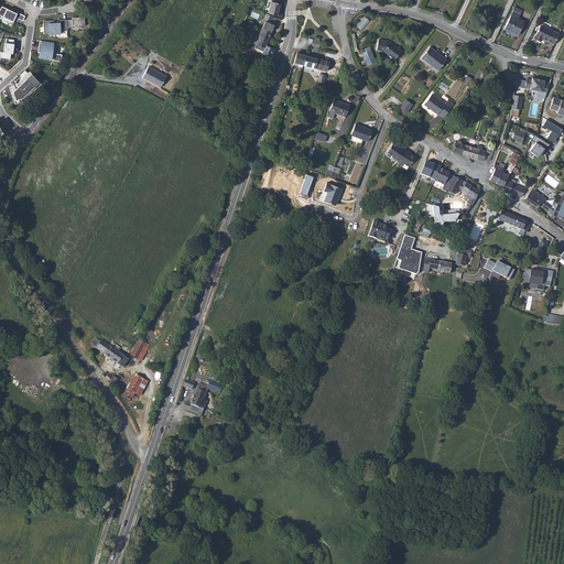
[(278,17),(280,0),(271,0),(268,13),(278,17)]
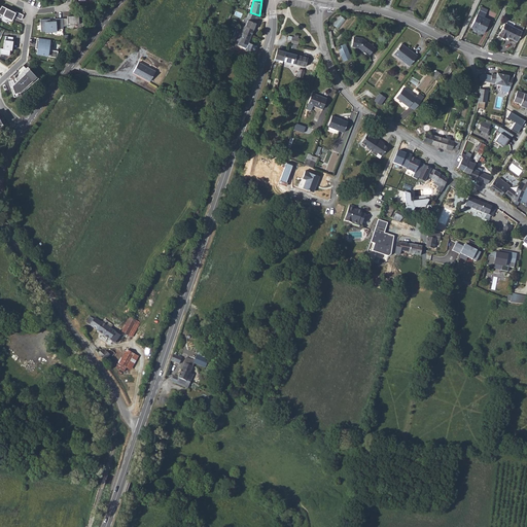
[(0,8),(0,13),(12,21),(14,16),(22,20),(24,15),(16,11),(15,12),(2,6),(0,9),(0,8)]
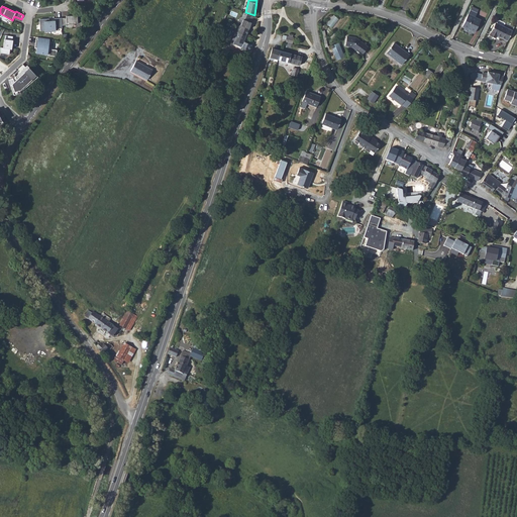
[(478,29),(484,17),(478,15),(480,10),(474,7),(466,24),(478,29)]
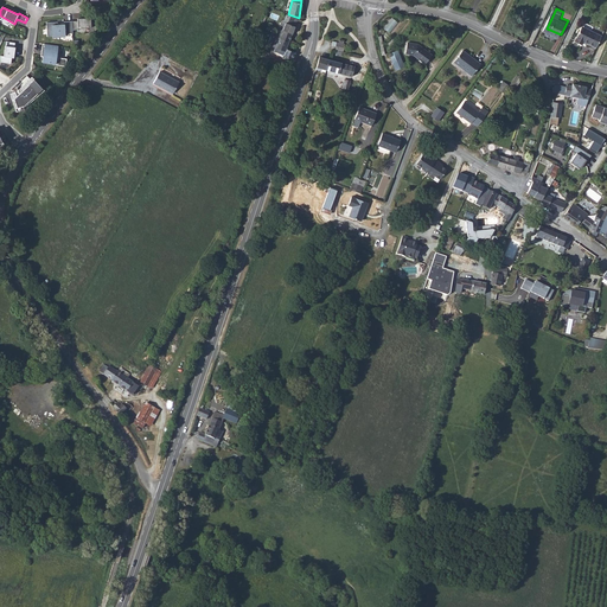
[(283,29),(294,33),(296,26),(293,25),(294,18),(287,14),(285,19),(282,19),(279,26),(283,29)]
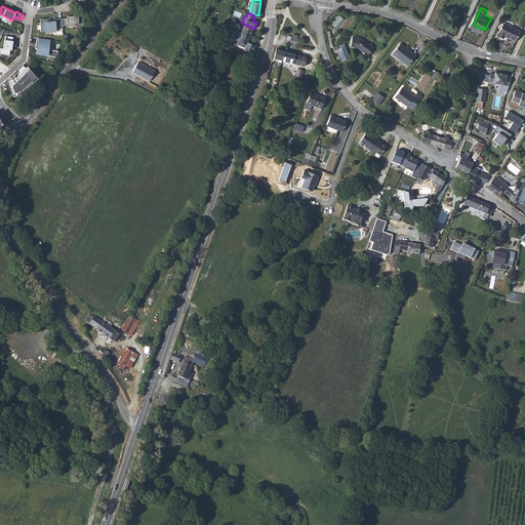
[(63,18),(63,26),(68,26),(68,25),(79,24),(79,26),(83,26),(83,19),(79,19),(79,15),(69,15),(69,17),(63,18)]
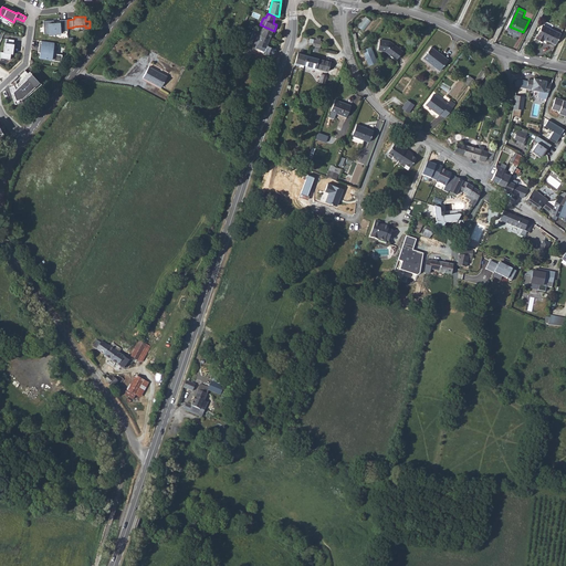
[(67,28),(67,20),(60,20),(60,22),(53,23),(53,20),(43,21),(44,33),(49,33),(49,34),(61,33),(61,31),(67,31),(67,28)]
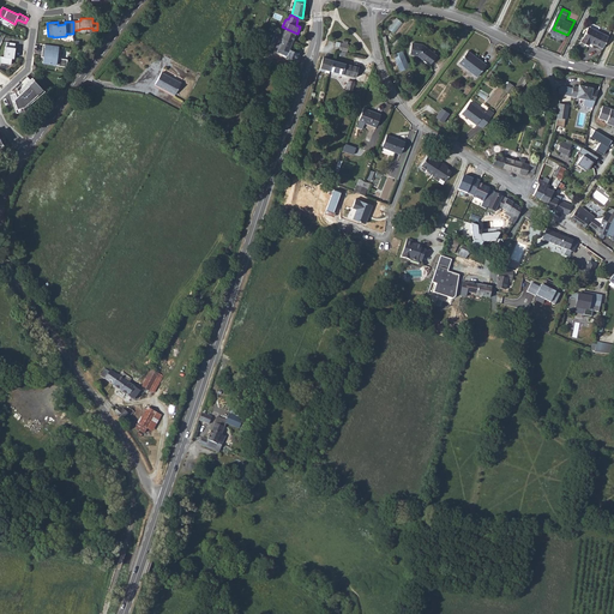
[(594,40),(607,46),(612,32),(591,23),(584,40),(593,42),(594,40)]
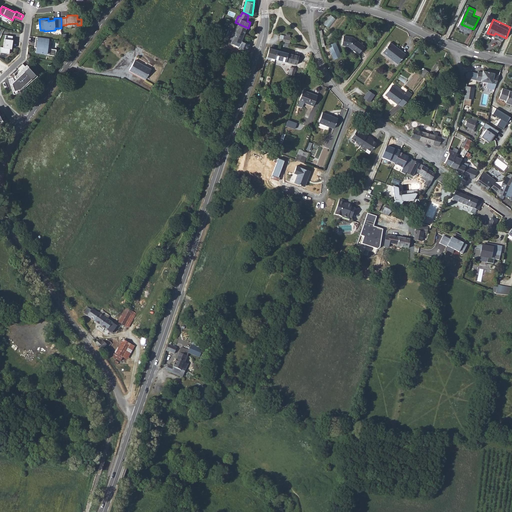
[(235,31),(244,35),(248,28),(239,24),(235,31)]
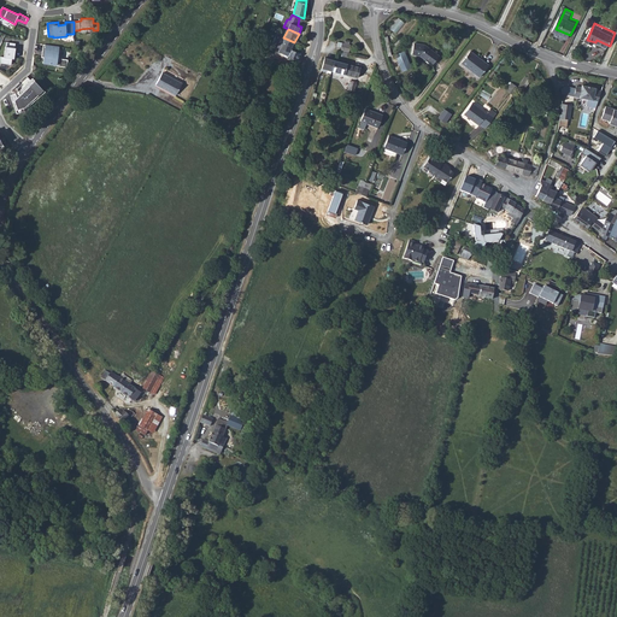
[(276,43),(281,45),(292,50),(294,42),(283,37),(280,36),(276,43)]
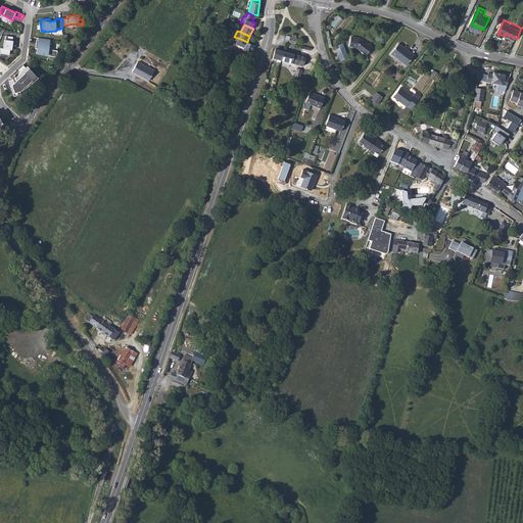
[(13,37),(4,36),(3,48),(1,47),(0,54),(0,57),(8,59),(11,56),(11,51),(13,51),(13,42),(13,37)]
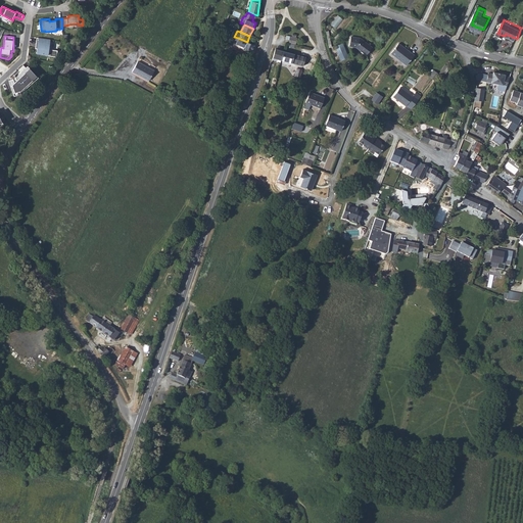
[(297,38),(287,36),(286,42),(290,43),(295,44),(297,38)]
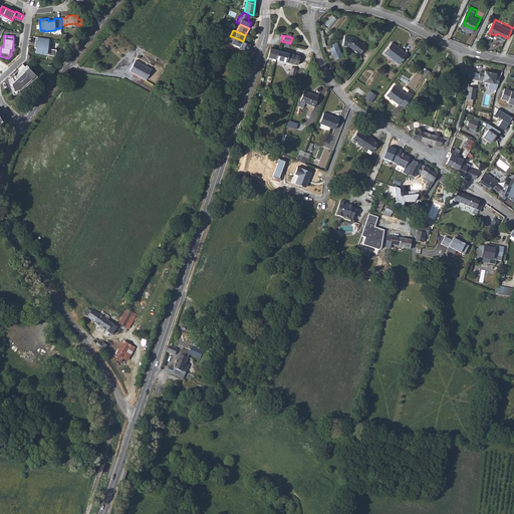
[(345,35),(344,45),(350,46),(360,54),(366,46),(354,37),(345,35)]
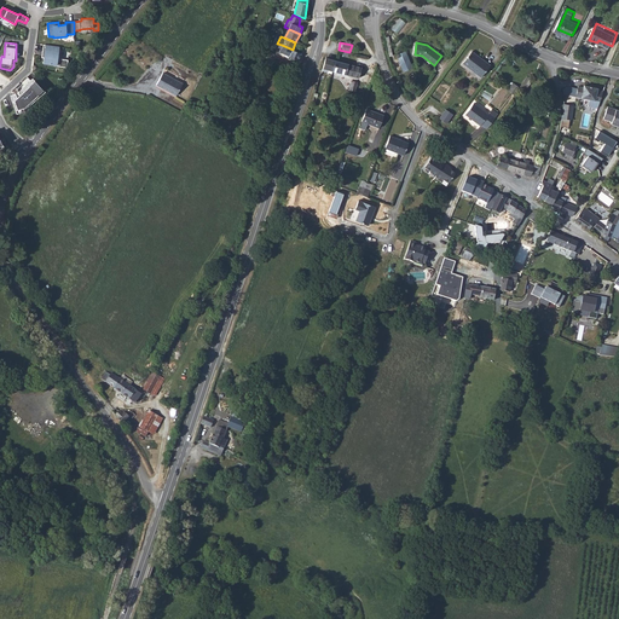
[(59,47),(44,45),(41,57),(44,58),(44,63),(57,65),(57,67),(67,68),(68,61),(58,58),(59,47)]
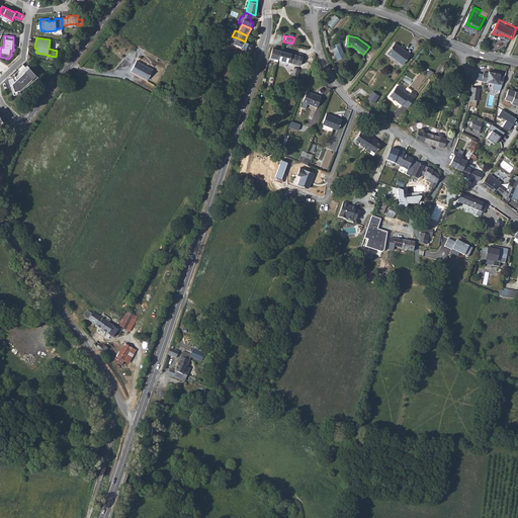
[(234,41),(249,50),(251,44),(245,41),(236,37),(234,41)]
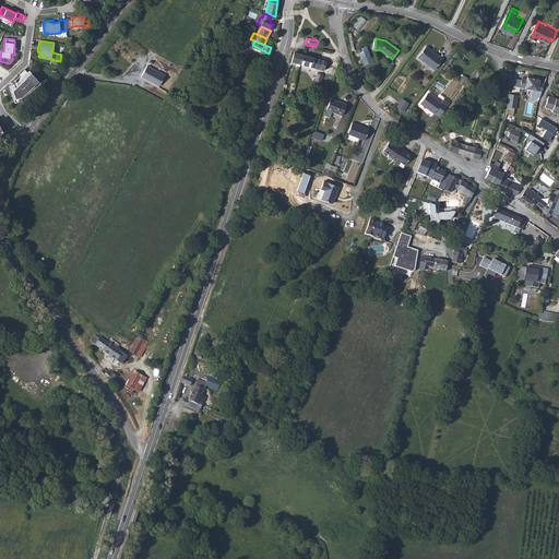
[(428,47),(420,58),(429,64),(430,64),(437,70),(444,60),(428,47)]
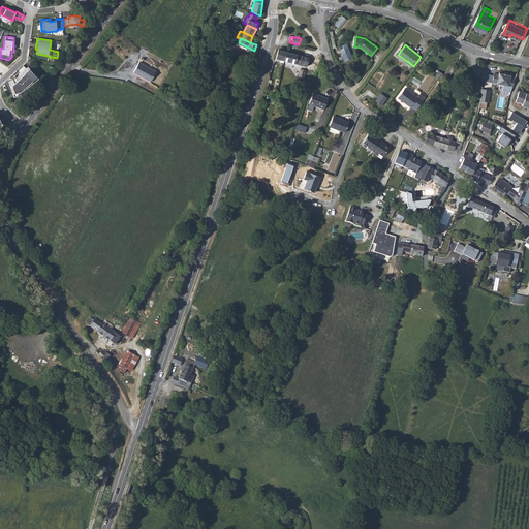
[(346,45),(339,50),(345,63),(352,60),(346,45)]
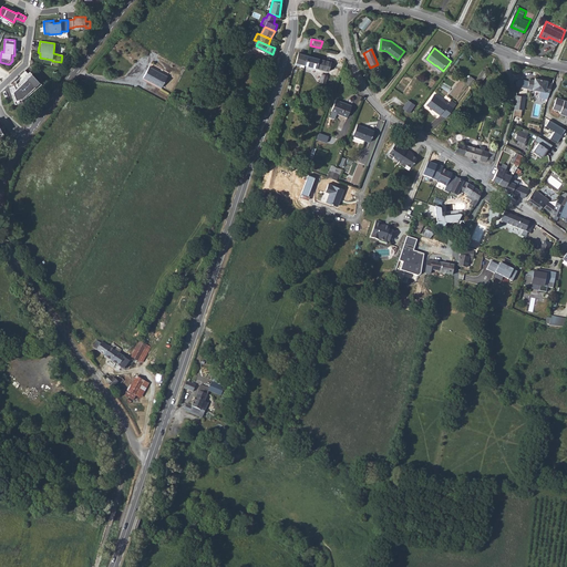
[(300,51),(297,63),(301,64),(301,62),(306,63),(308,53),(300,51)]
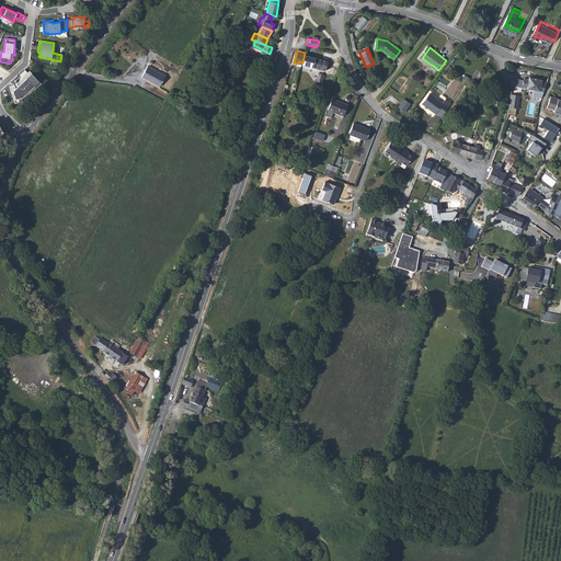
[(311,55),(308,64),(321,67),(323,58),(311,55)]
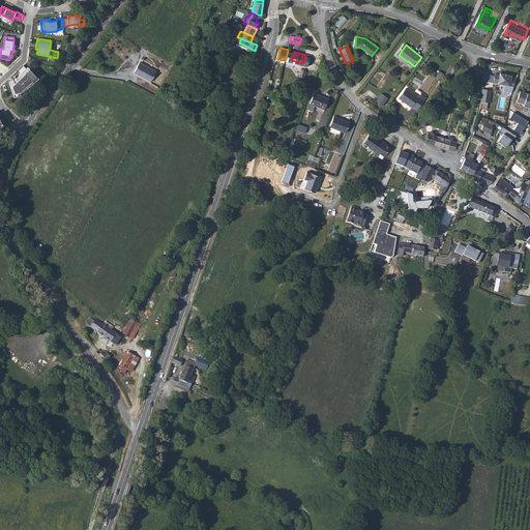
[(305,55),(303,63),(308,65),(310,60),(313,61),(314,57),(305,55)]
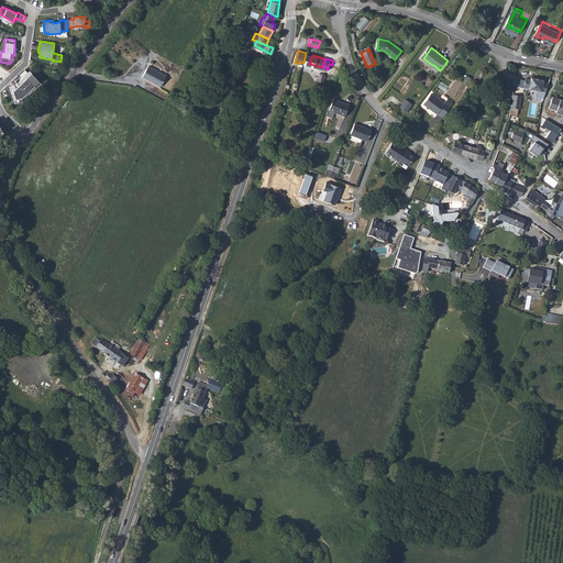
[(42,78),(29,65),(9,87),(14,103),(20,101),(42,86),(39,81),(42,78)]
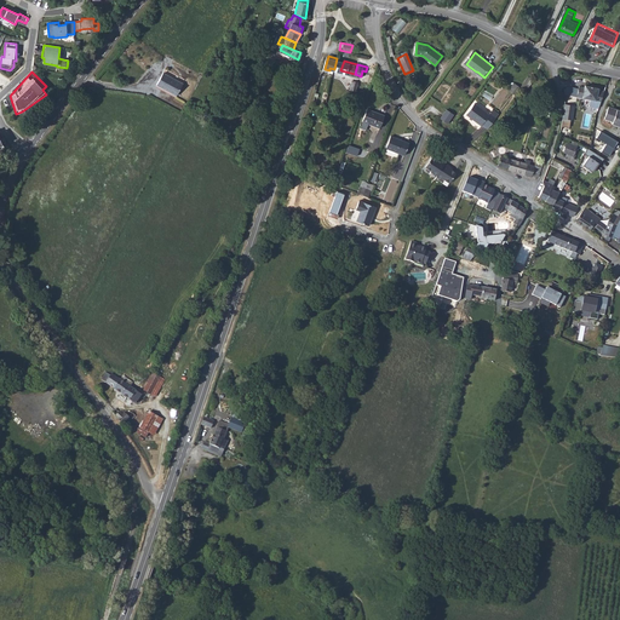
[(183,84),(162,73),(156,86),(176,97),(183,84)]
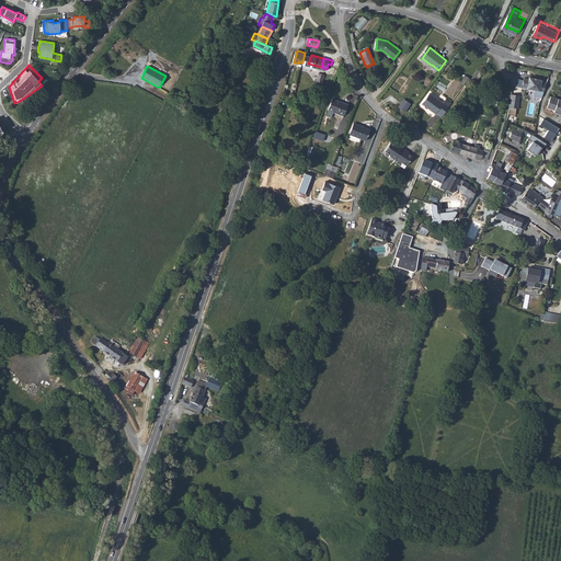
[(470,79),(464,75),(459,81),(466,86),(470,79)]
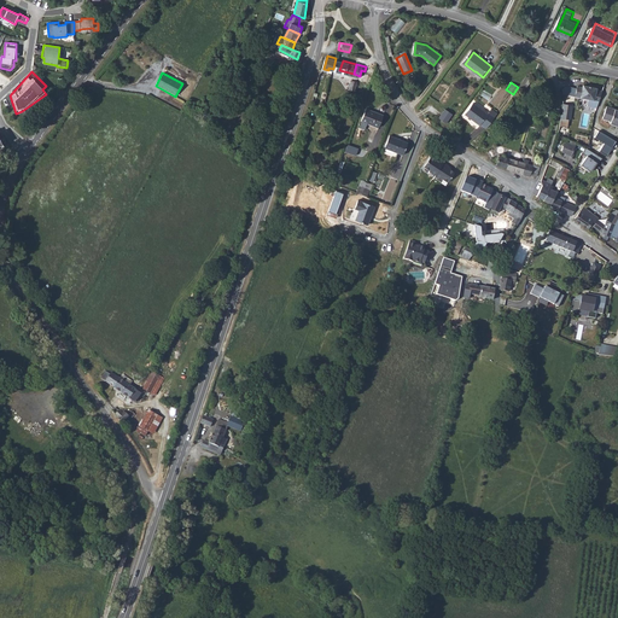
[(598,108),(604,94),(598,93),(598,92),(586,89),(586,91),(578,89),(576,100),(589,103),(588,109),(596,111),(598,108)]
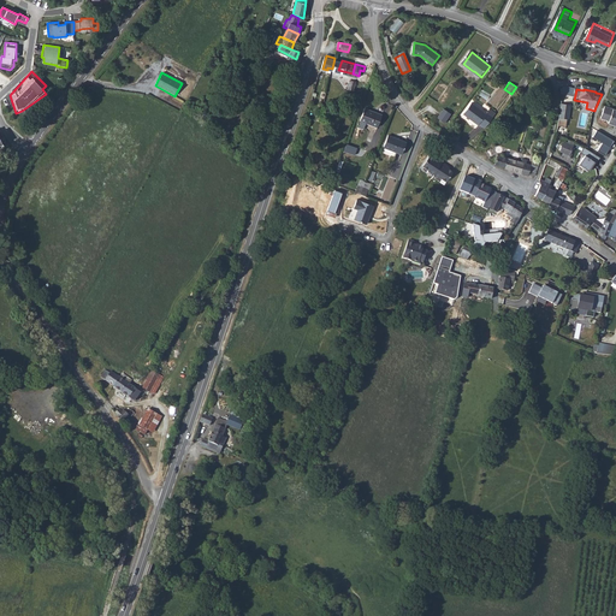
[(493,114),(489,111),(487,112),(472,102),(463,113),(479,124),(480,123),(485,126),(493,114)]
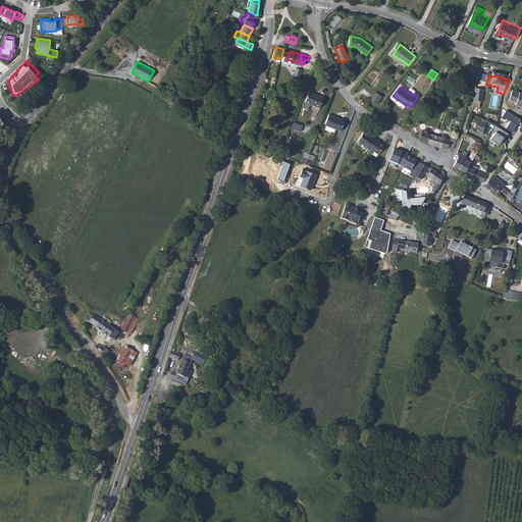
[(484,90),(476,89),(474,101),(482,102),(484,90)]
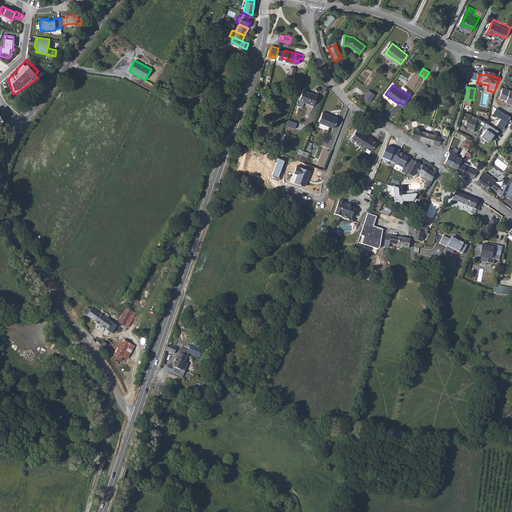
[(302,90),(298,100),(313,105),(316,95),(302,90)]
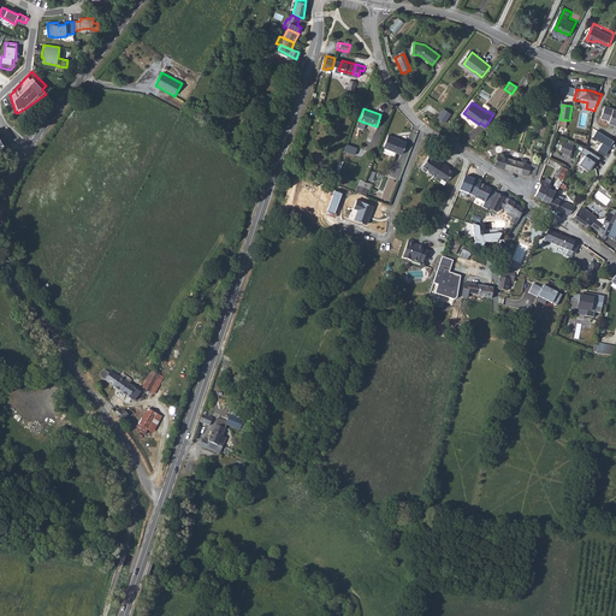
[(615,112),(604,108),(600,119),(609,122),(608,124),(615,125),(615,112)]
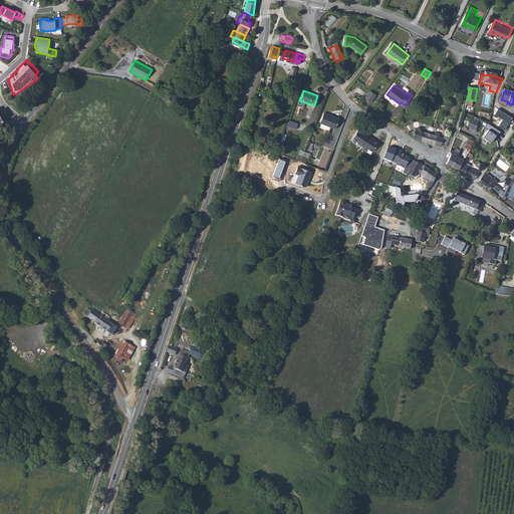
[(379,97),(373,93),(368,100),(374,104),(379,97)]
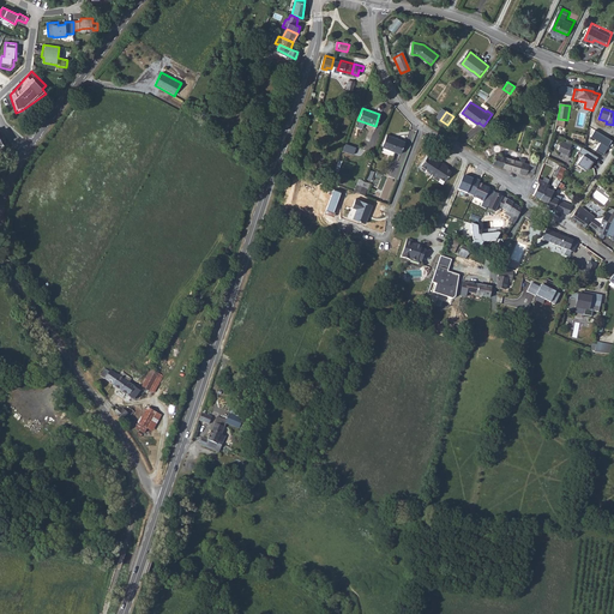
[(558,119),(555,128),(567,131),(570,120),(567,120),(558,119)]
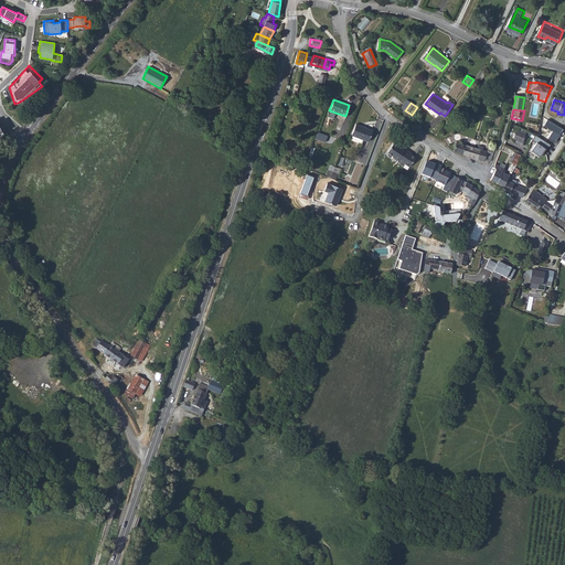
[(564,129),(547,120),(544,126),(553,131),(548,139),(556,144),(564,129)]
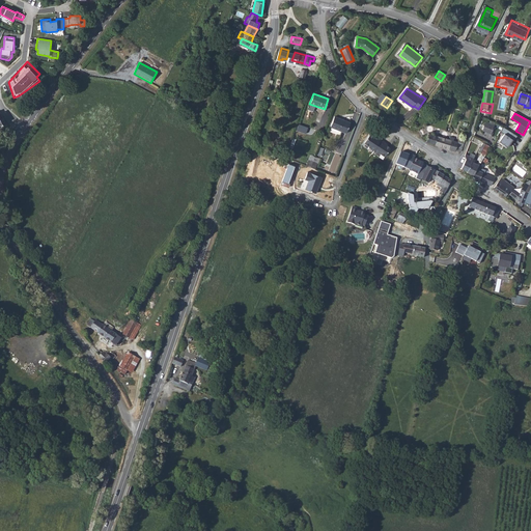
[(334,116),(330,128),(345,133),(350,122),(334,116)]
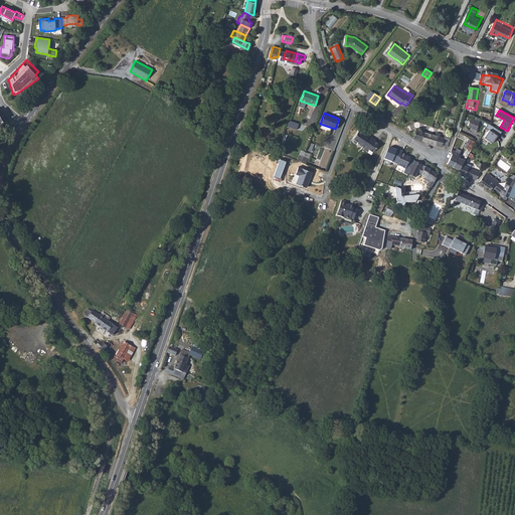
[(480,123),(470,119),(467,126),(477,130),(480,123)]
